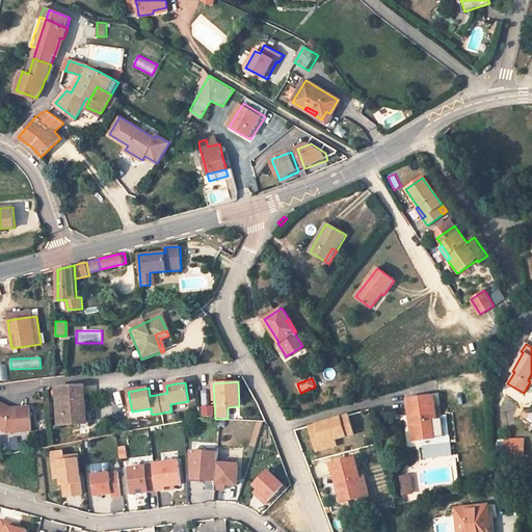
[(84,386),(56,388),(59,424),(87,423),(84,386)]
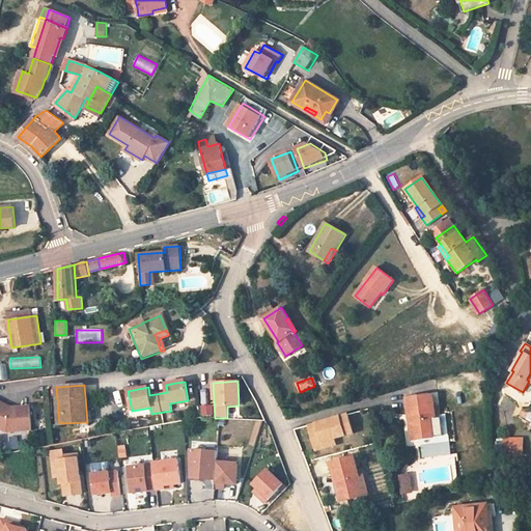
[(432,395),(406,399),(411,435),(419,432),(420,439),(435,437),(432,418),(436,417),(432,395)]
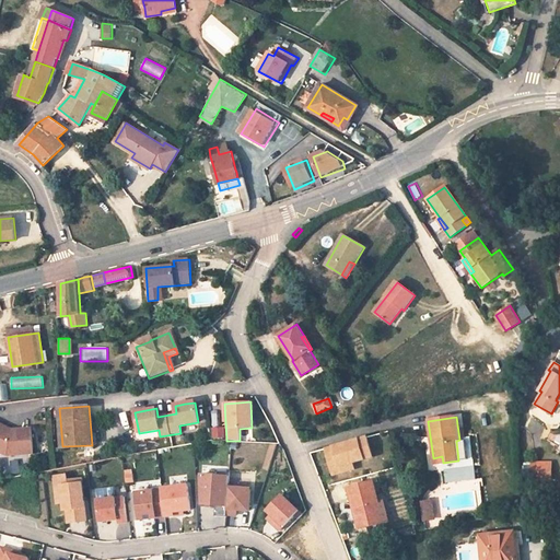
[(0,451),(8,455),(34,453),(32,428),(12,430),(2,424),(0,426),(0,451)]
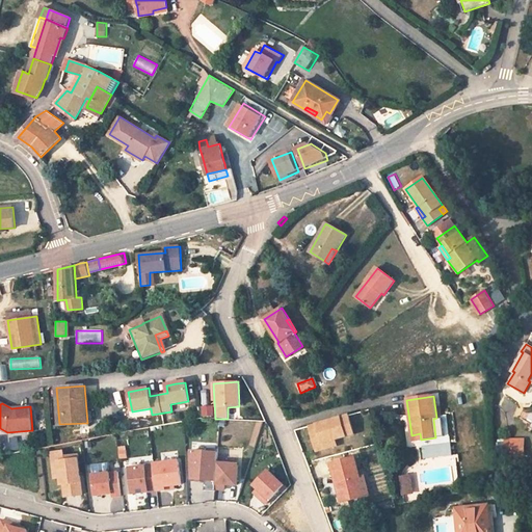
[(353,436),(349,417),(309,426),(314,446),(353,436)]
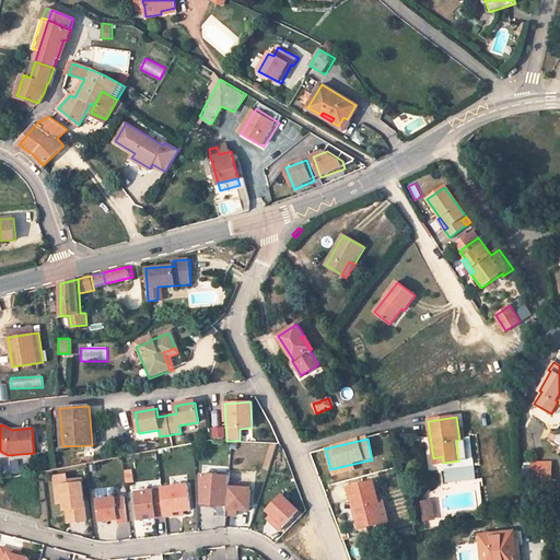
[(10,463),(14,476),(22,474),(18,461),(10,463)]
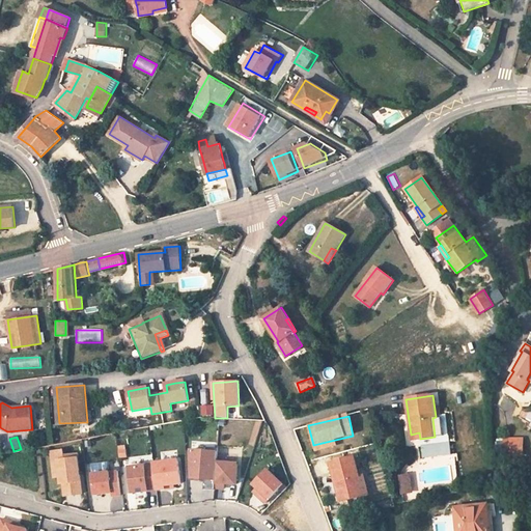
[(523,439),(505,439),(504,454),(523,455),(523,439)]
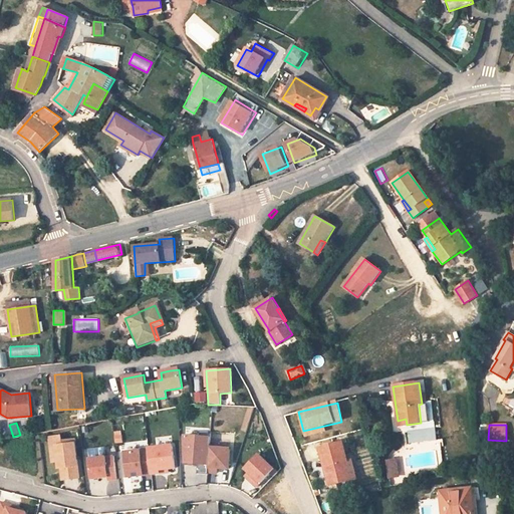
[(122,432),(114,432),(114,445),(123,444),(122,432)]
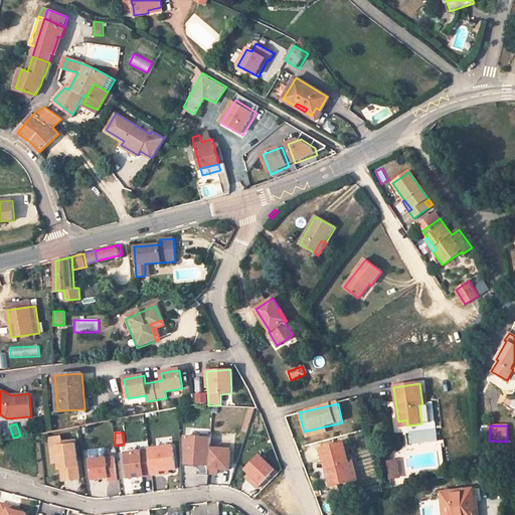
[(79,480),(75,440),(61,441),(60,436),(48,438),(50,464),(58,463),(60,481),(79,480)]
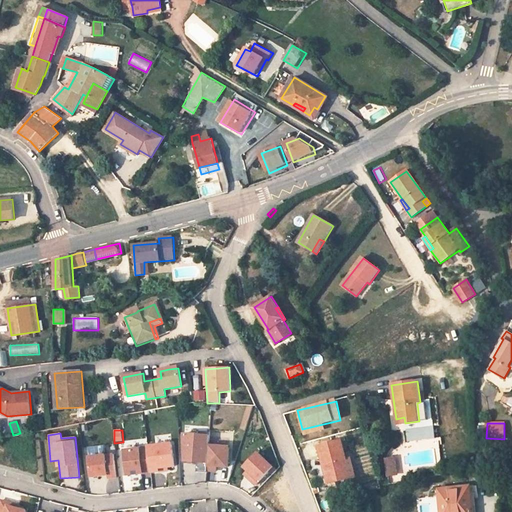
[(228,465),(228,443),(210,443),(210,433),(185,433),(185,465),(198,465),(198,472),(216,472),(216,465),(228,465)]
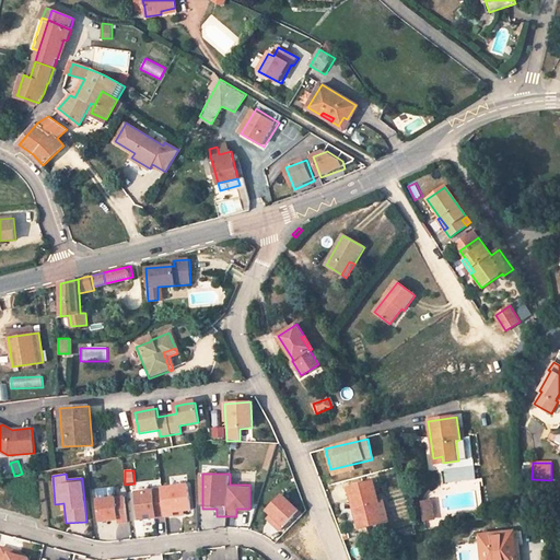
[(373,481),(349,488),(358,523),(366,522),(369,527),(381,524),(376,506),(380,505),(373,481)]
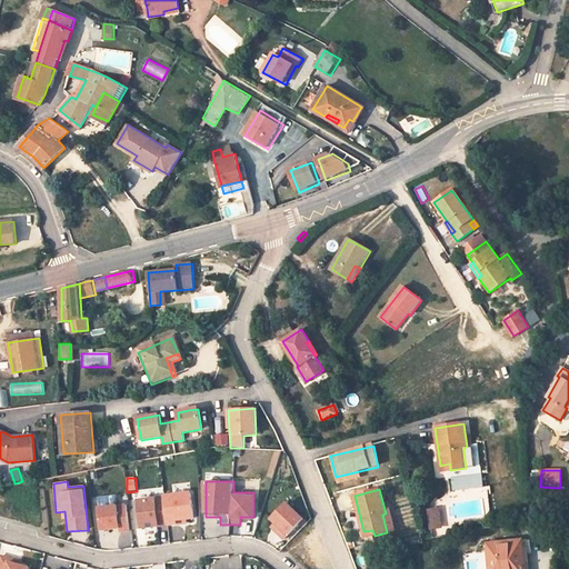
[(170,526),(196,522),(192,493),(167,497),(170,526)]
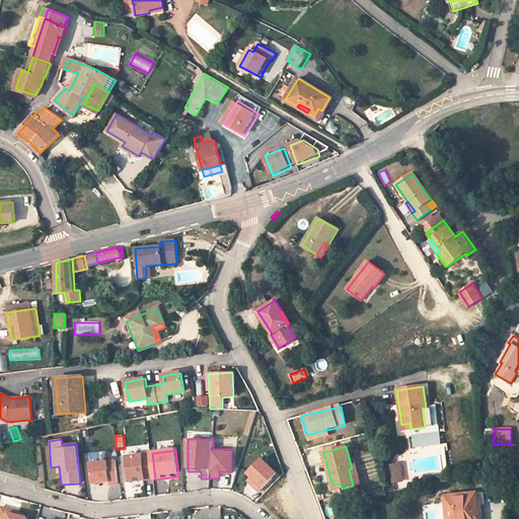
[(149,453),(125,456),(128,483),(152,480),(149,453)]
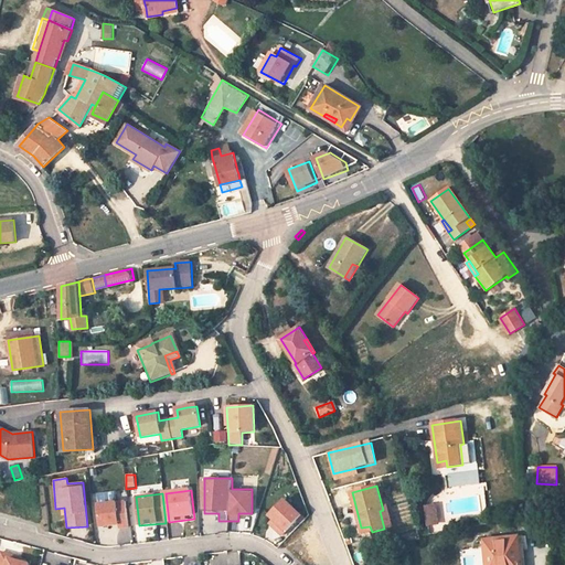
[(125,500),(96,503),(99,528),(117,525),(117,530),(128,529),(125,500)]
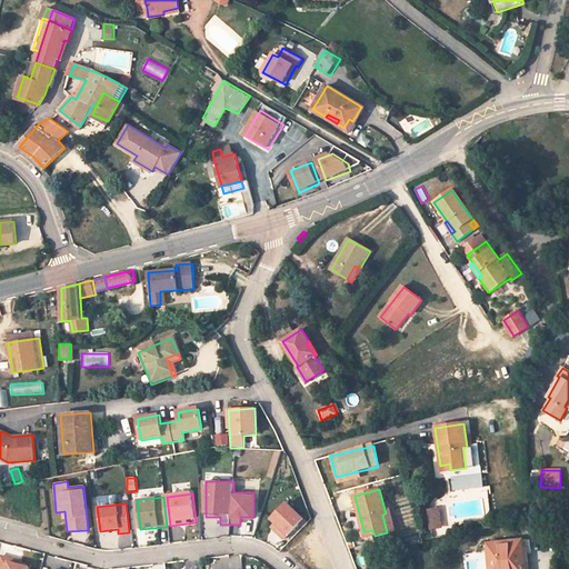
[(289,537),(305,519),(287,503),(271,521),(289,537)]
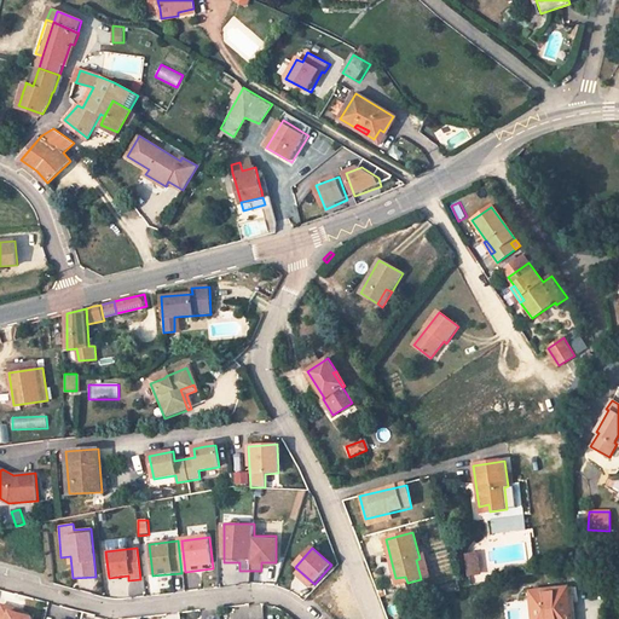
[(479,553),(464,555),(468,577),(482,574),(479,553)]
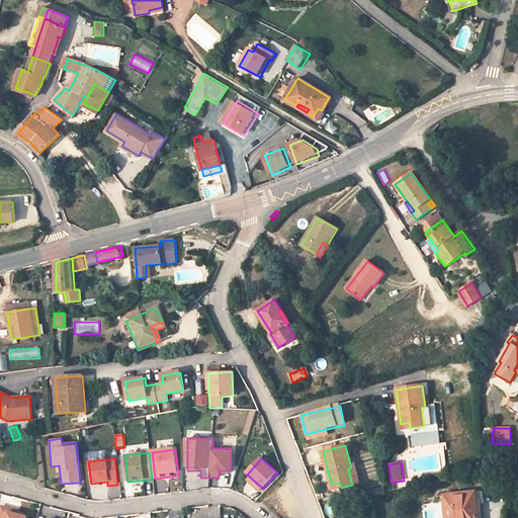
[(351,467),(348,468),(352,485),(357,483),(353,466),(351,467)]
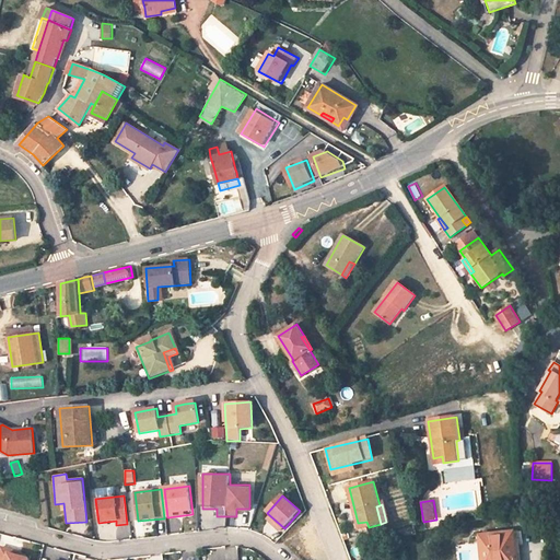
[(118,525),(118,538),(130,537),(130,525),(118,525)]
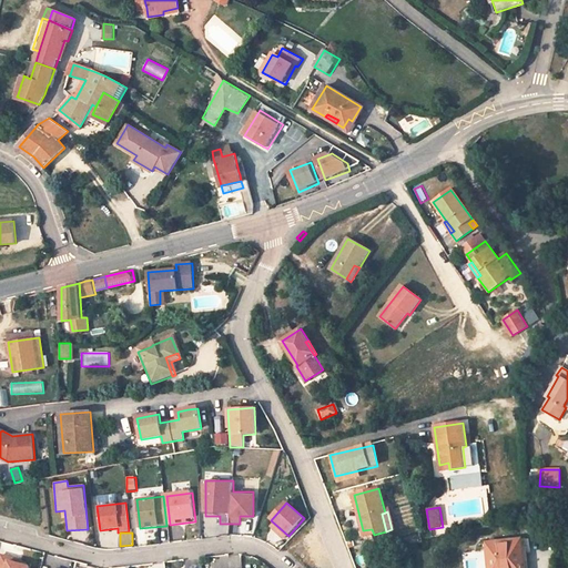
[(523,567),(520,539),(487,543),(488,567),(523,567)]
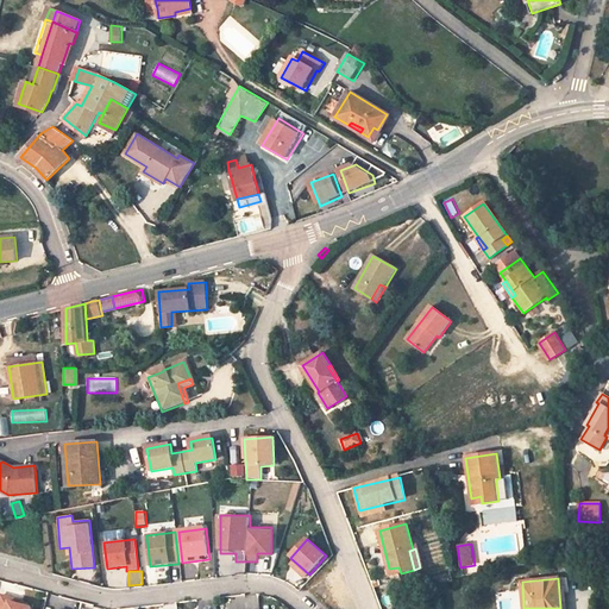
[(12,596),(2,594),(0,600),(0,608),(31,608),(32,607),(23,603),(11,601),(12,596)]
